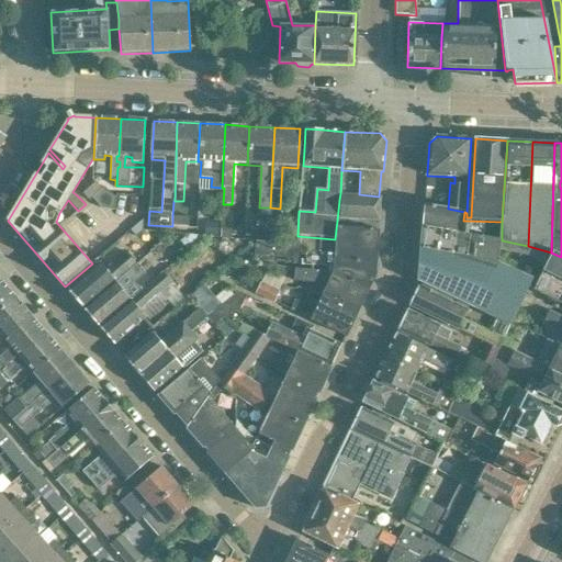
[(89,201),(92,198),(100,190),(94,182),(82,193),(89,201)]
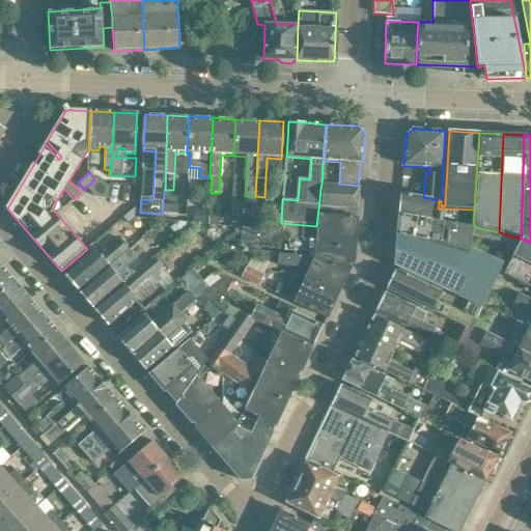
[(94,179),(87,187),(95,196),(108,197),(110,185),(94,179)]
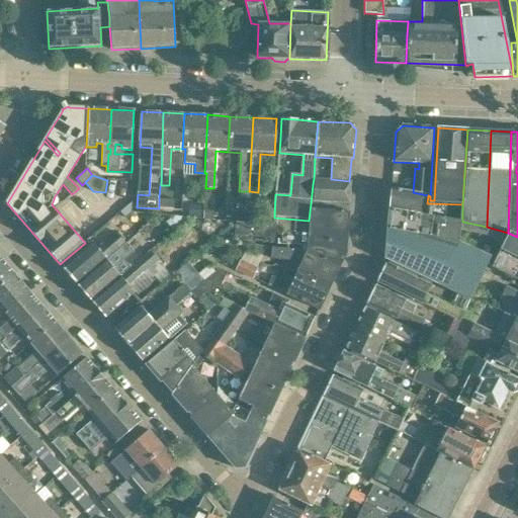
[(313,184),(312,203),(349,206),(351,181),(349,181),(331,179),(315,178),(314,178),(313,184)]
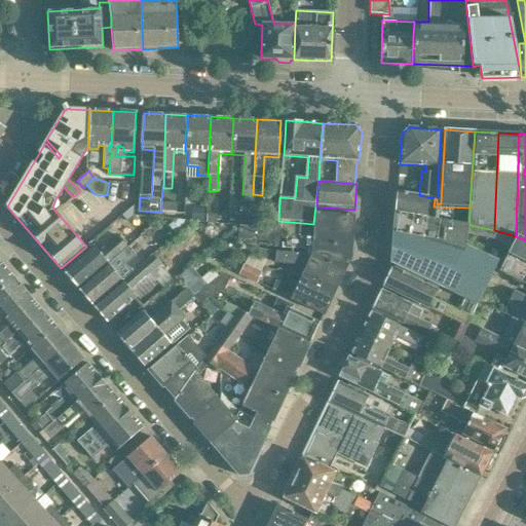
[(435,198),(419,195),(398,191),(396,213),(434,221),(434,207),(435,198)]
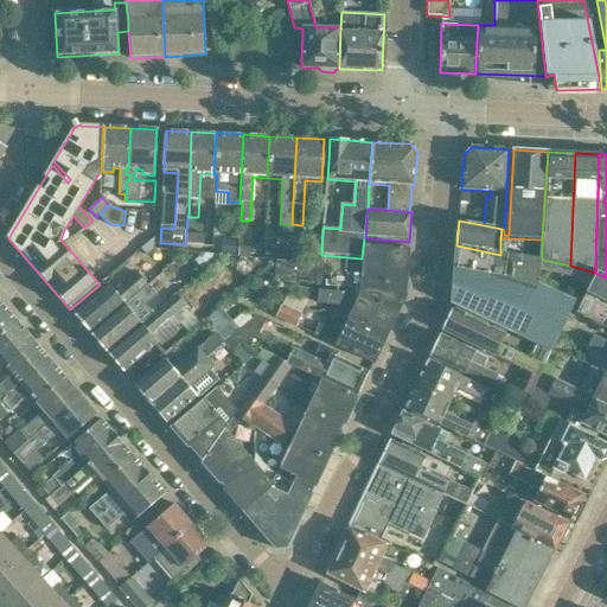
[(186,232),(186,244),(204,246),(204,234),(186,232)]
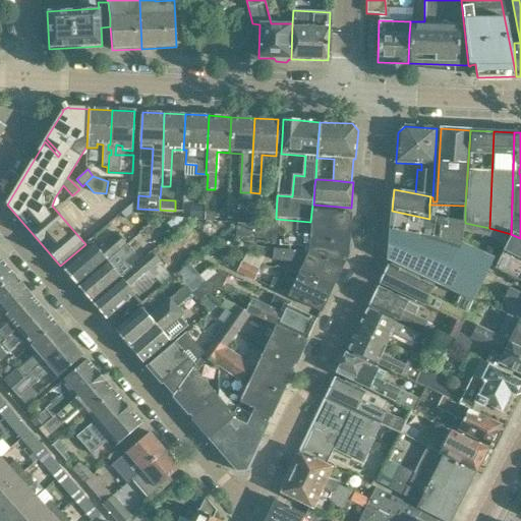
[(465,223),(465,206),(433,205),(429,205),(429,219),(392,211),(388,261),(473,301),(495,258),(462,242),(464,231),(465,224),(465,223)]
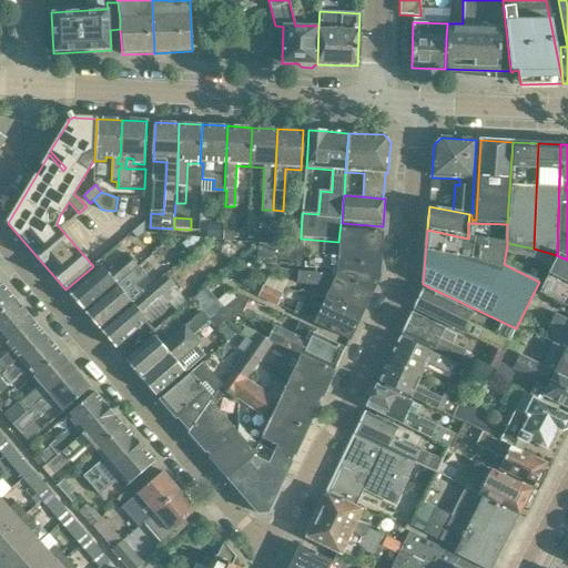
[(209,225),(208,239),(220,240),(221,226),(209,225)]
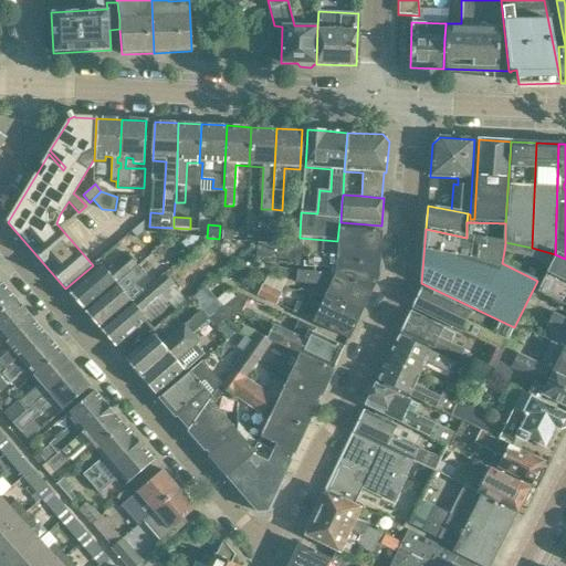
[(196,229),(180,243),(189,252),(205,239),(196,229)]
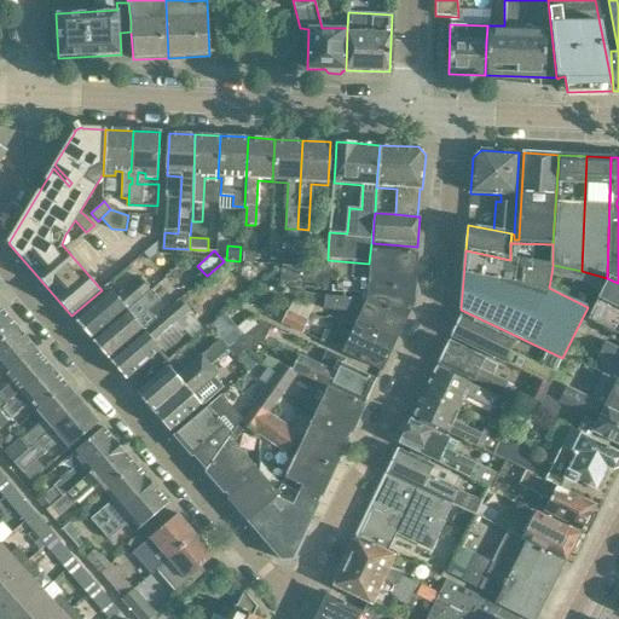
[(283,266),(282,282),(325,285),(325,290),(337,291),(340,291),(340,293),(368,295),(368,301),(405,318),(412,302),(417,256),(370,253),(369,264),(328,260),(327,270),(283,266)]
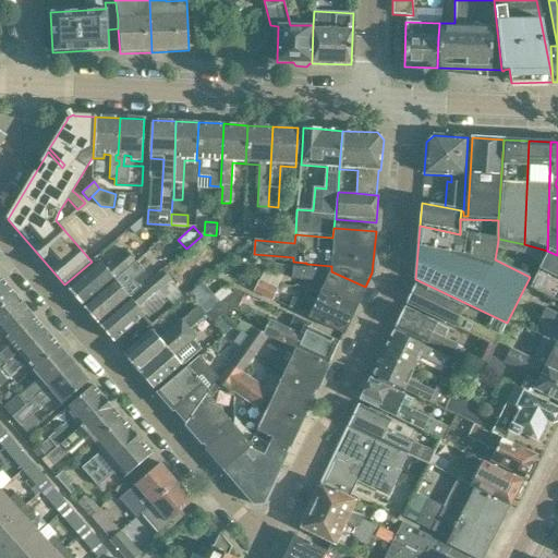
[(547,251),(524,244),(498,239),(498,240),(497,247),(525,254),(544,263),(531,288),(557,301),(557,254),(557,255),(547,251)]
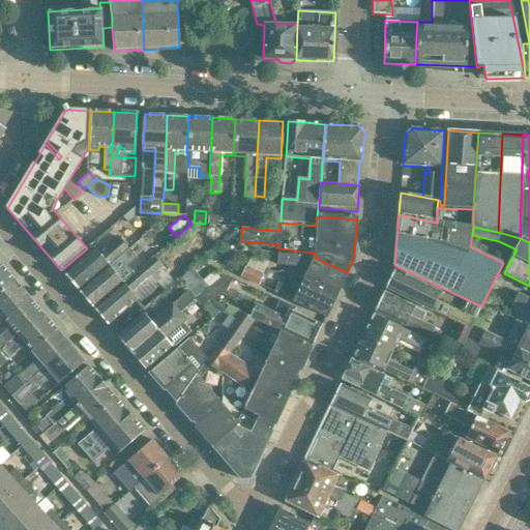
[(128,248),(128,249),(137,242),(128,232),(100,256),(94,248),(64,273),(79,291),(128,248)]
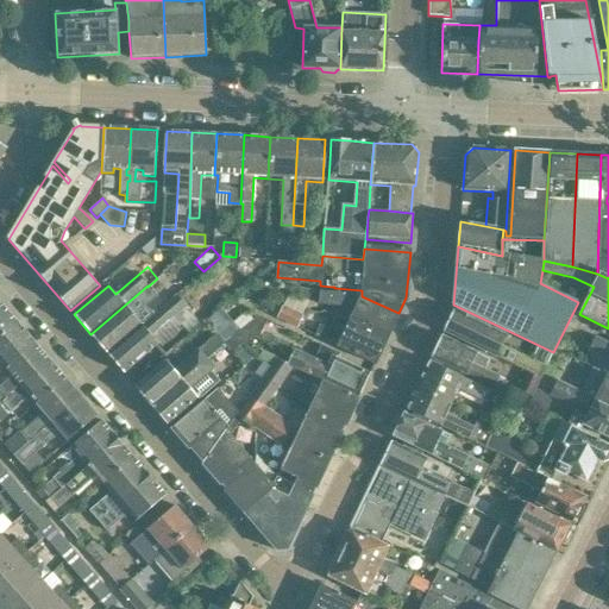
[(157,297),(148,287),(148,286),(90,334),(107,353),(142,325),(135,316),(157,297)]
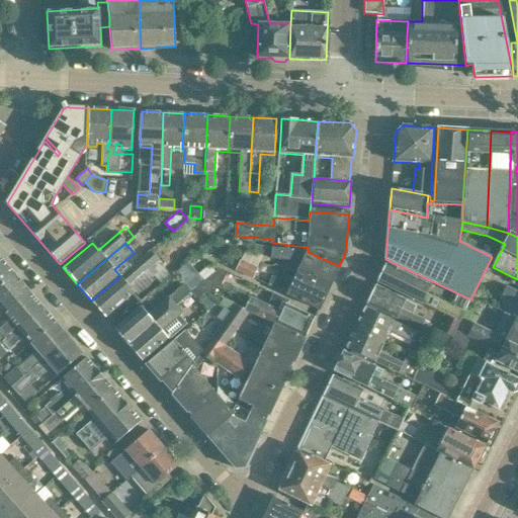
[(253,244),(252,251),(264,257),(269,257),(270,248),(253,244)]
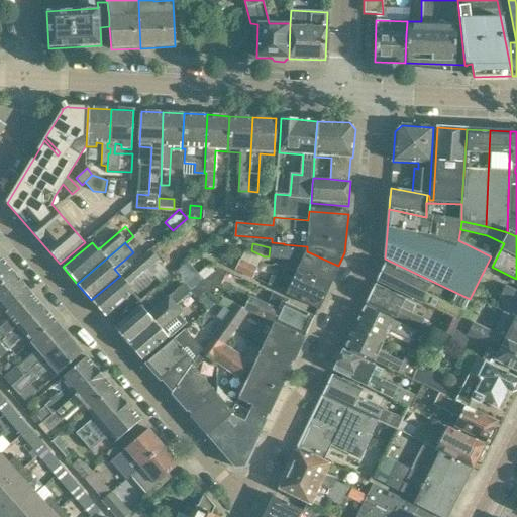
[(270,247),(269,256),(271,257),(279,257),(279,260),(304,260),(299,269),(331,283),(338,266),(307,251),(272,248),(270,247)]
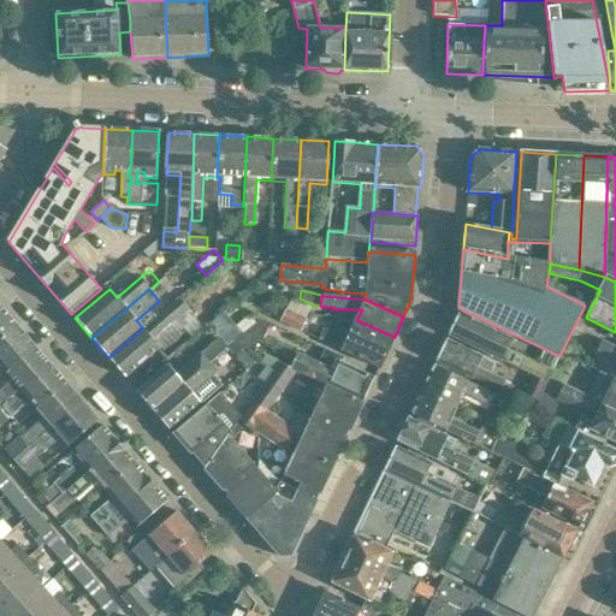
[(125,378),(160,348),(164,353),(185,335),(182,330),(196,318),(179,298),(143,329),(108,357),(125,378)]
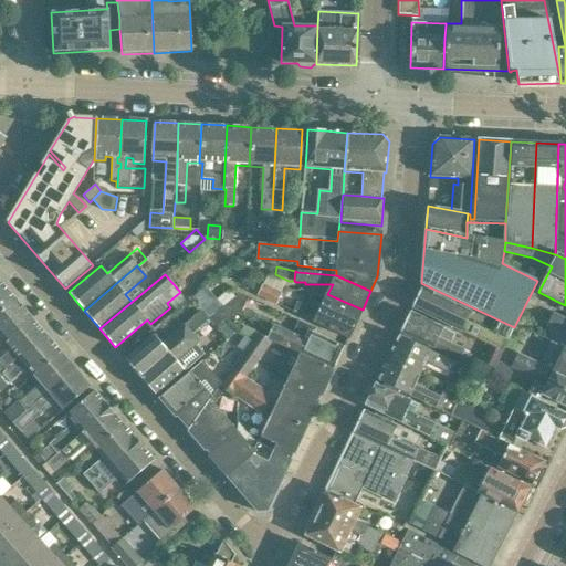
[(268,274),(262,285),(281,293),(286,281),(289,281),(275,274),(275,276),(268,274)]
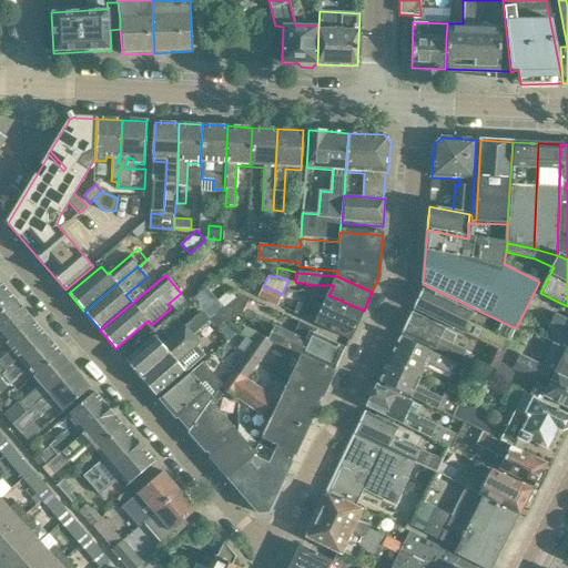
[(0,316),(18,302),(16,301),(3,285),(0,287),(0,316)]
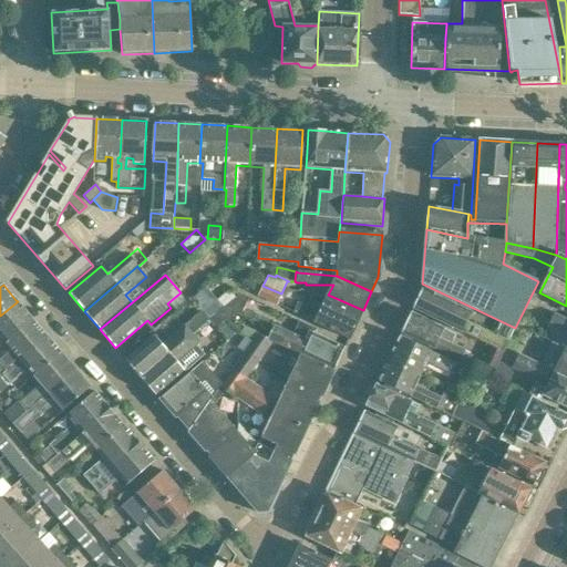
[(263,286),(257,297),(277,306),(281,294),(263,286)]
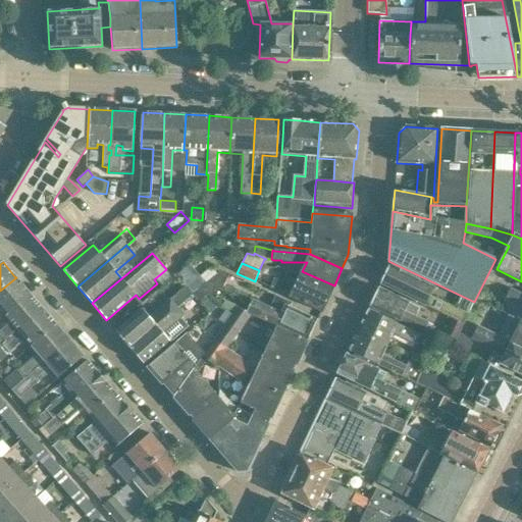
[(192,294),(198,289),(206,282),(190,264),(176,275),(187,286),(186,286),(192,294)]
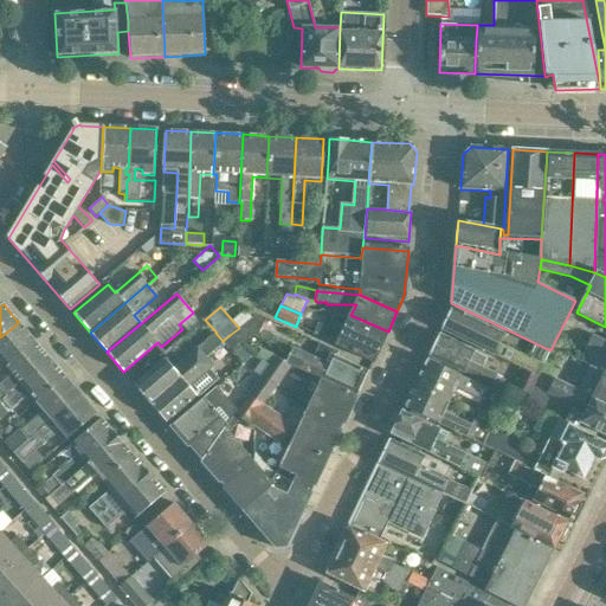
[(451,308),(440,330),(462,340),(510,362),(524,369),(539,375),(540,376),(545,365),(514,350),(510,349),(502,345),(507,334),(472,318),(451,308)]
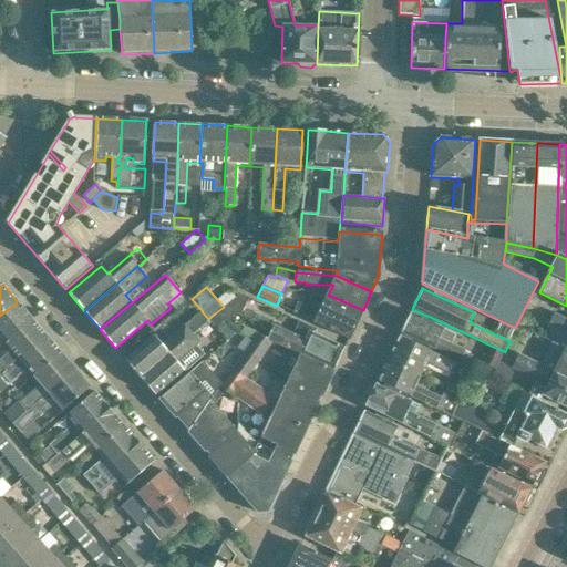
[(215,313),(220,318),(227,327),(234,312),(240,316),(249,298),(239,294),(224,307),(215,313)]
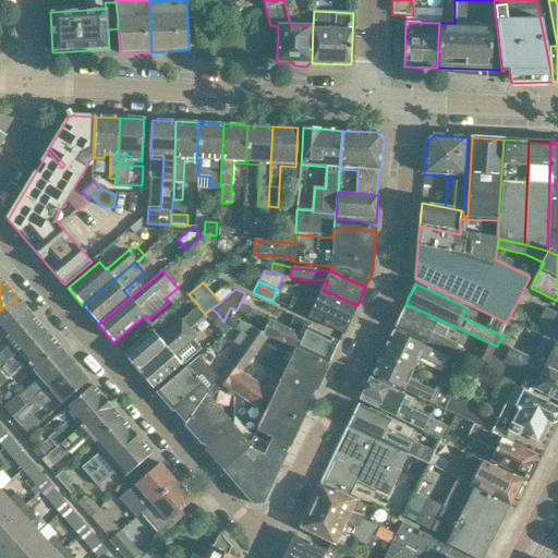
[(293,298),(288,308),(324,325),(343,334),(358,305),(323,290),(315,307),(293,298)]
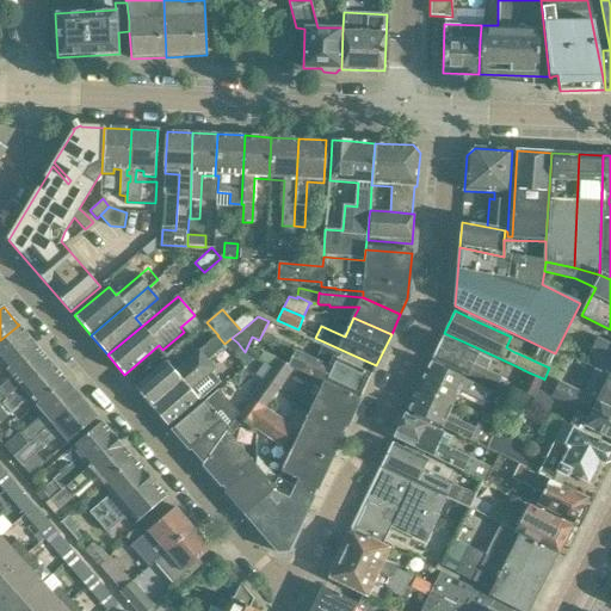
[(0,372),(5,368),(35,344),(20,327),(19,325),(0,340),(0,372)]
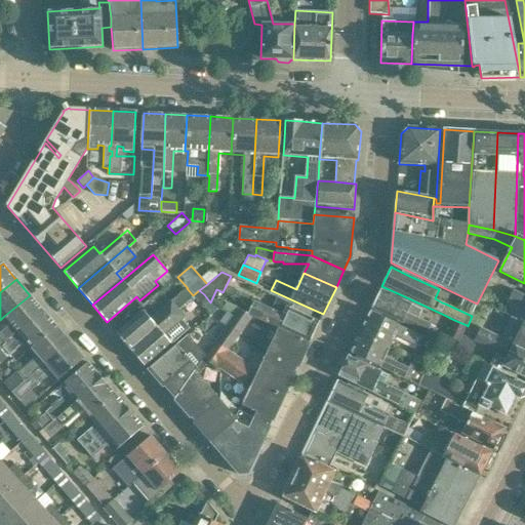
[(177,309),(193,295),(187,288),(150,320),(143,311),(117,333),(131,350),(177,309)]
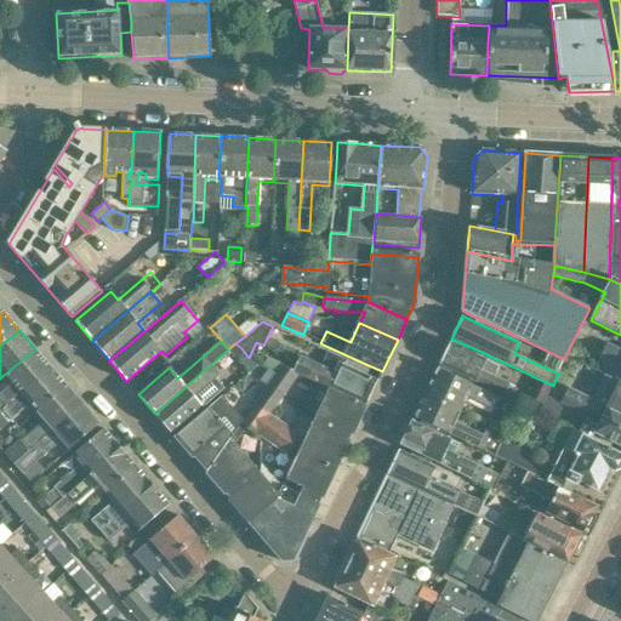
[(495,364),(472,353),(450,342),(439,364),(511,397),(512,393),(507,391),(511,385),(490,375),(495,364)]
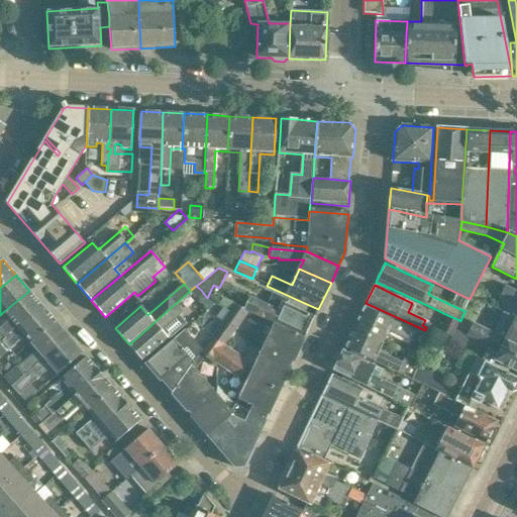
[(516,290),(505,285),(499,296),(516,305),(516,290)]
